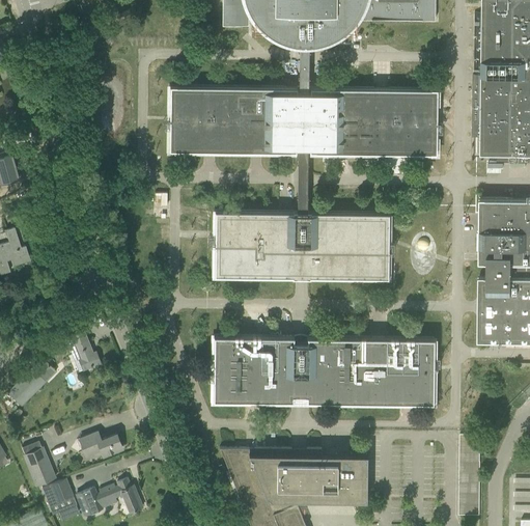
[(298,95),(298,92),(298,91),(297,91),(171,89),(170,155),(297,156),(297,151),(307,151),(310,151),(310,156),(437,158),(438,92),(311,91),(311,95),(308,95),(309,66),(309,56),(309,47),(312,47),(315,47),(322,45),(326,44),(330,42),(334,40),(338,38),(341,35),(345,32),(349,30),(352,27),(354,24),(436,24),(436,0),(223,0),(223,28),(249,28),(249,14),(251,17),(254,21),(256,24),(259,26),(261,29),(266,32),(269,35),(272,37),(275,39),(279,42),(283,43),(287,45),(291,46),(297,47),(300,47),(300,56),(300,66),(300,95),(298,95)]
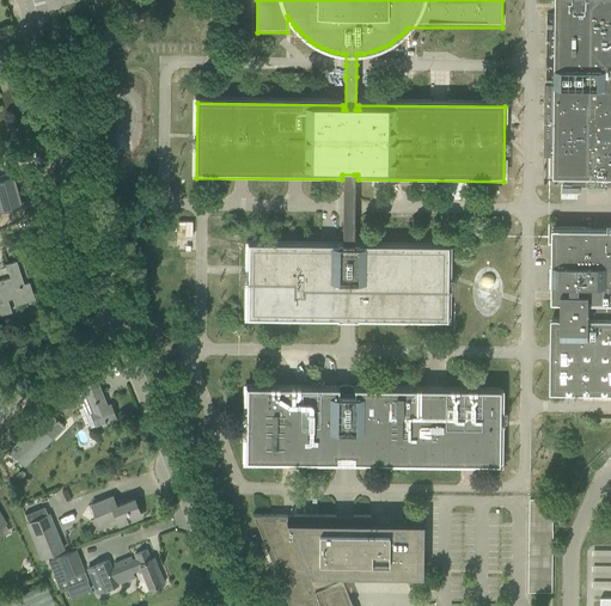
[(547,92),(545,163),(556,163),(555,182),(573,182),(582,182),(588,182),(588,190),(609,190),(610,190),(610,0),(557,0),(557,8),(557,19),(548,19),(547,92)]
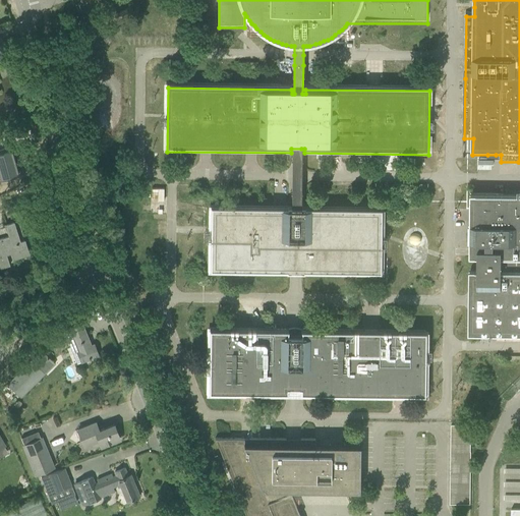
[(0,177),(2,184),(19,179),(16,168),(14,168),(11,156),(10,152),(0,154),(0,177)]
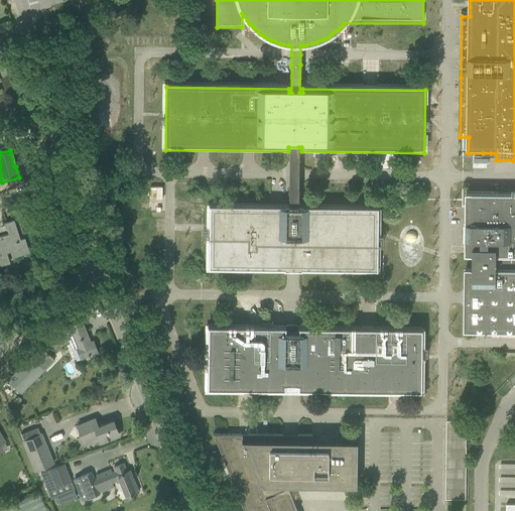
[(514,197),(512,197),(512,199),(500,199),(500,197),(467,197),(467,229),(469,229),(469,243),(467,243),(467,244),(475,244),(475,259),(474,272),(466,272),(466,334),(514,335),(514,197)]
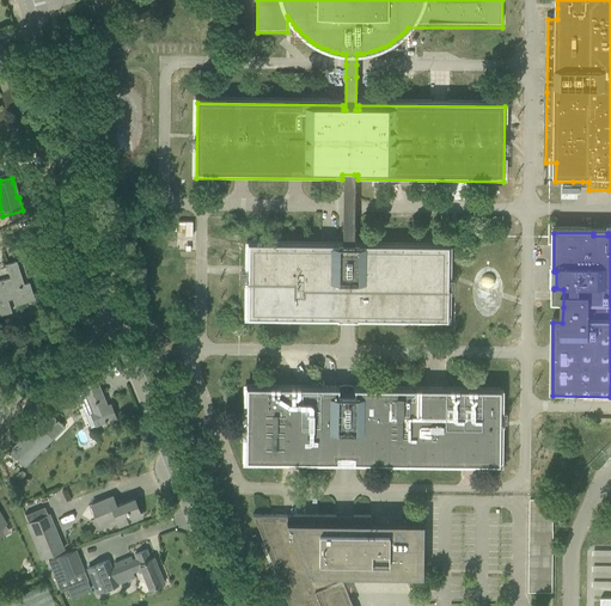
[(249,248),(249,285),(248,322),(341,323),(341,317),(343,317),(343,323),(353,323),(353,317),(355,317),(355,323),(448,324),(448,250),(356,249),(356,253),(342,253),(342,249),(249,248)]
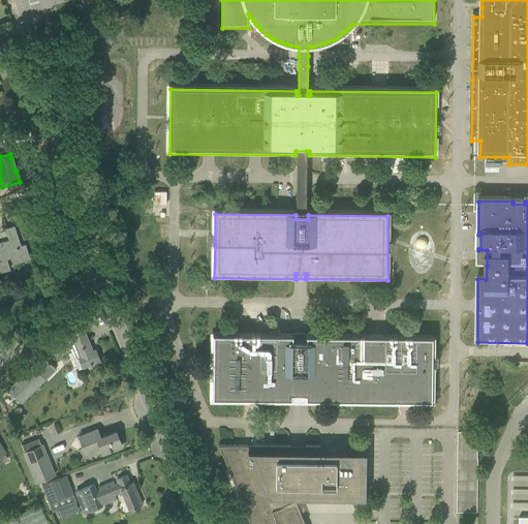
[(22,251),(16,232),(6,234),(10,245),(0,248),(0,277),(0,278),(10,274),(7,264),(12,263),(13,266),(30,260),(26,250),(22,251)]
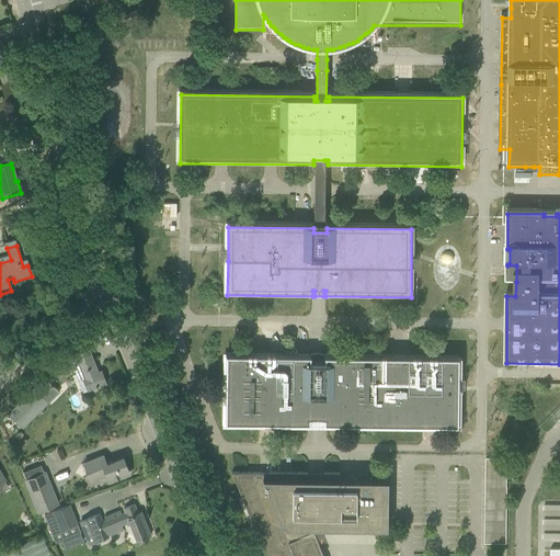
[(454,267),(455,263),(454,260),(452,258),(448,257),(445,258),(442,260),(442,263),(442,267),(445,270),(448,270),(452,270),(454,267)]
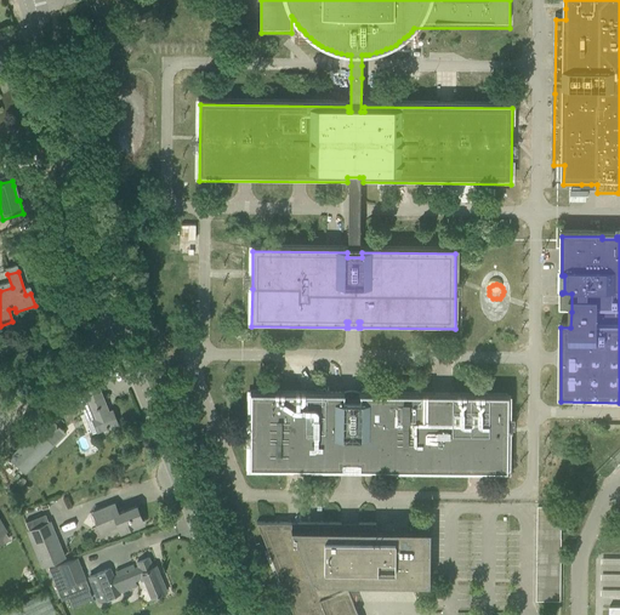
[(100,393),(78,400),(78,402),(89,427),(94,425),(96,431),(104,428),(107,434),(119,430),(113,416),(109,419),(100,393)]
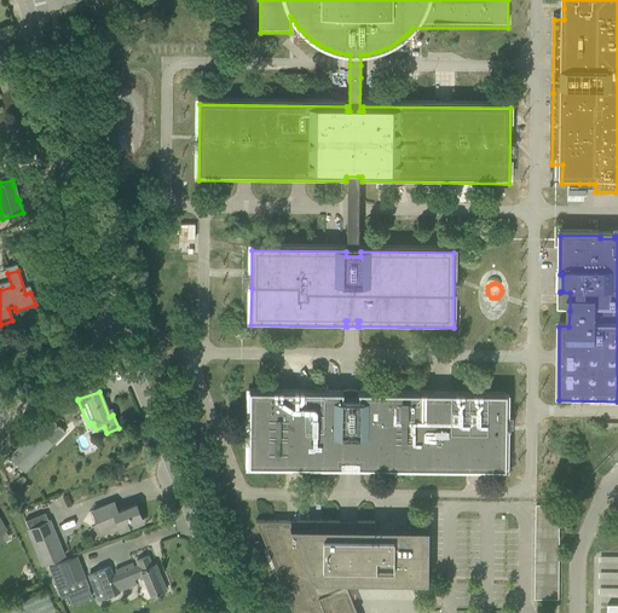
[(250,395),(249,470),(342,472),(342,466),(347,466),(347,470),(353,470),(353,466),(358,466),(358,472),(506,474),(507,398),(358,397),(358,403),(344,403),(344,397),(250,395)]
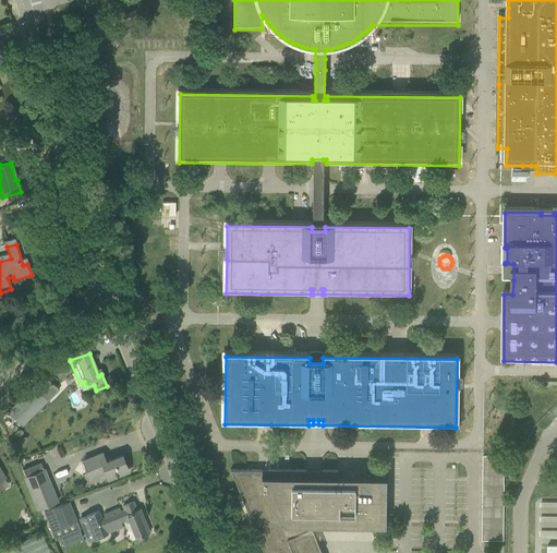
[(46,381),(10,417),(24,431),(60,395),(46,382),(46,381)]
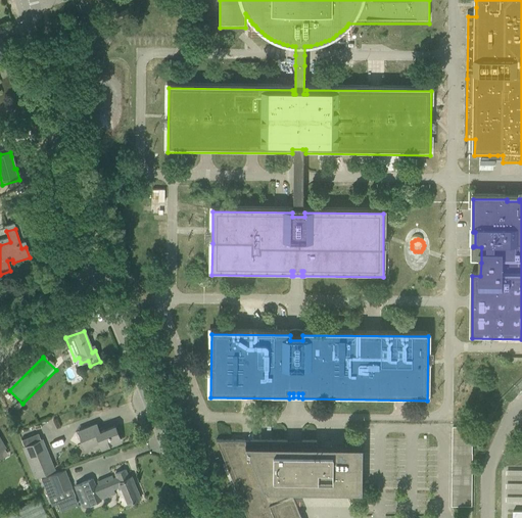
[(122,445),(115,431),(100,437),(97,429),(79,436),(84,449),(98,442),(103,453),(122,445)]
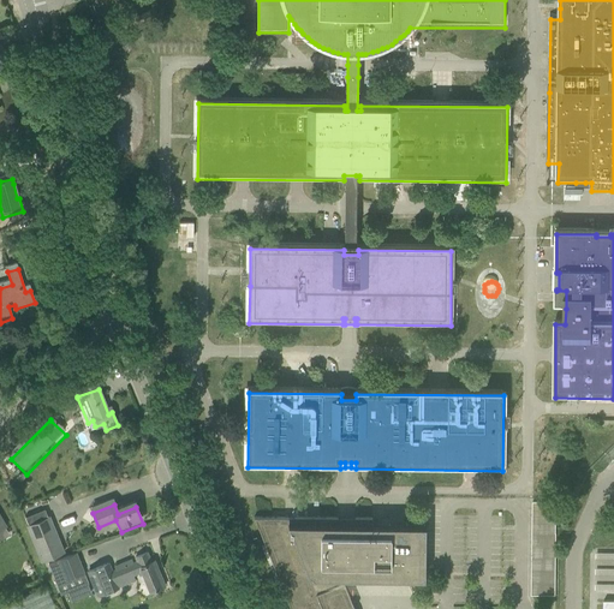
[(42,568),(65,559),(51,521),(28,531),(42,568)]
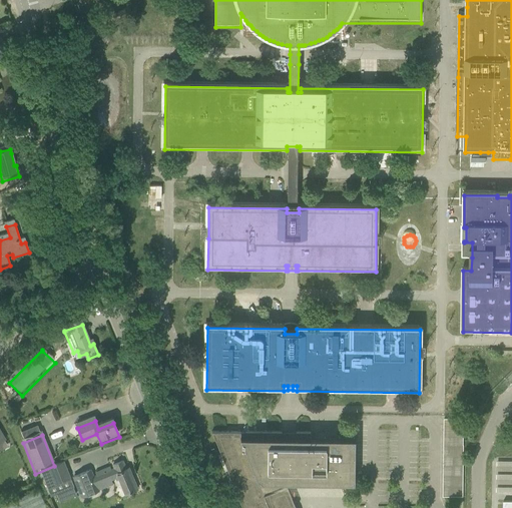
[(234,436),(212,436),(219,452),(221,458),(241,507),(295,507),(286,484),(298,485),(298,486),(301,485),(354,485),(354,443),(312,443),(312,442),(312,437),(297,437),(297,441),(283,441),(283,437),(268,437),(239,436),(234,436)]
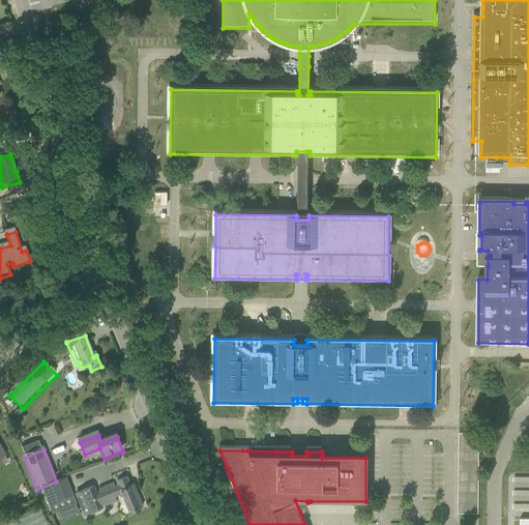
[(51,488),(42,491),(50,508),(53,518),(78,508),(74,499),(75,498),(67,480),(50,488),(51,488)]
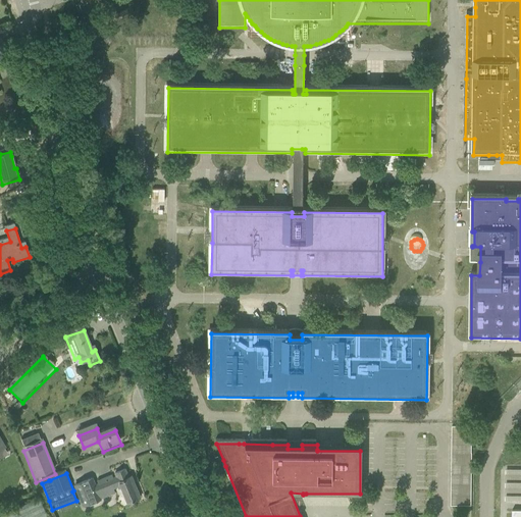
[(103,486),(97,489),(94,482),(75,489),(84,511),(102,504),(101,502),(115,497),(113,493),(115,490),(118,489),(119,493),(122,492),(128,508),(141,503),(135,485),(132,486),(129,481),(126,473),(116,477),(117,481),(113,482),(112,480),(102,484),(103,486)]
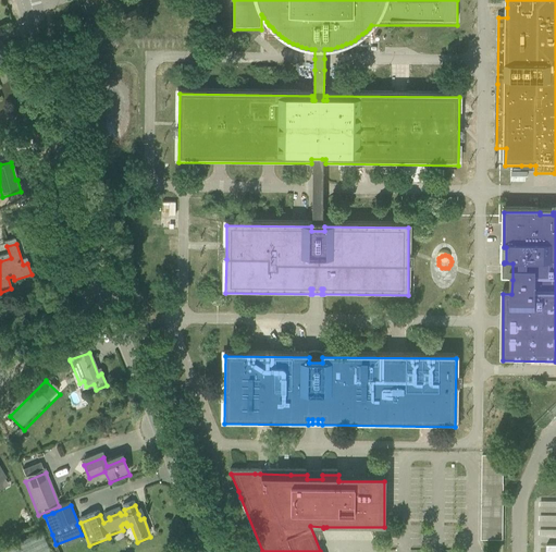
[(555,505),(541,505),(541,542),(555,542),(555,505)]
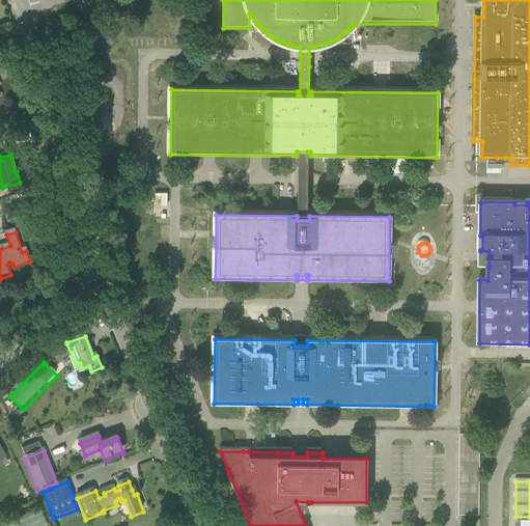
[(47,525),(40,510),(9,525),(47,525)]
